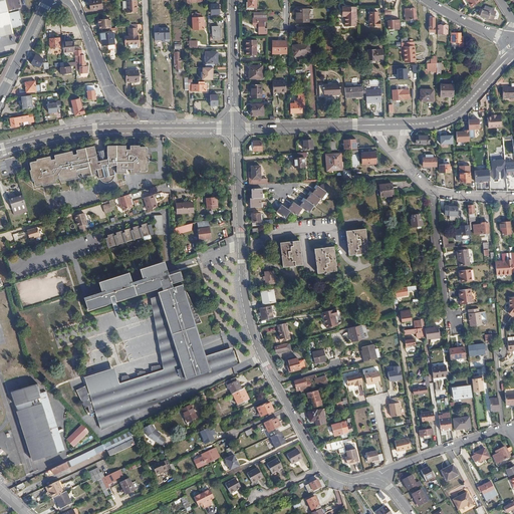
[(0,0),(0,35),(16,31),(15,25),(25,22),(24,20),(21,6),(24,6),(22,0),(0,0)]
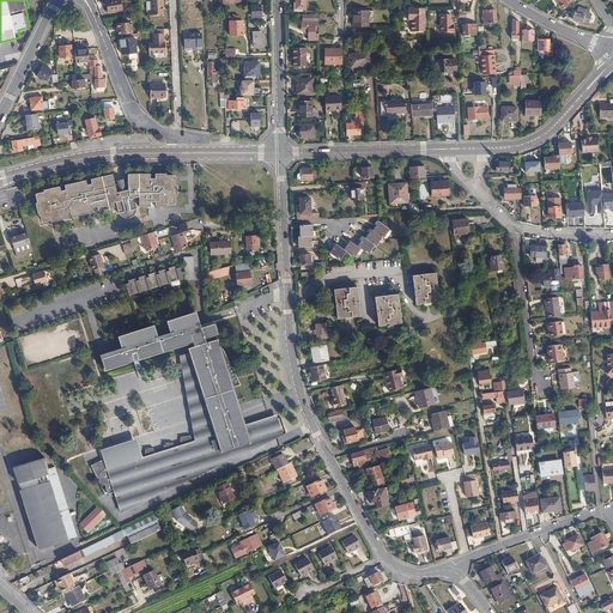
[(122,8),(120,0),(109,0),(107,0),(109,11),(122,8)]
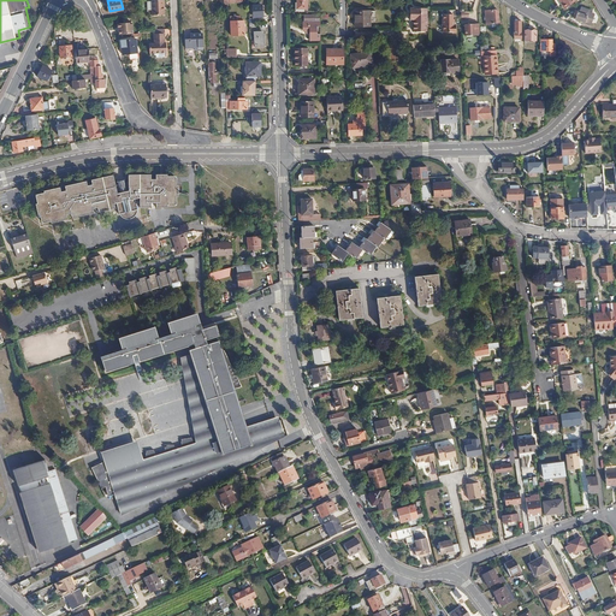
[(152,0),(152,16),(165,15),(165,6),(163,6),(163,0),(152,0)]
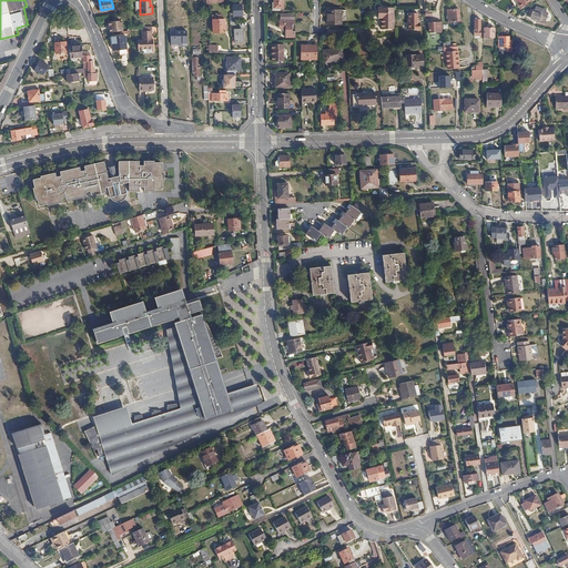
[(242,16),(242,7),(233,7),(233,16),(242,16)]
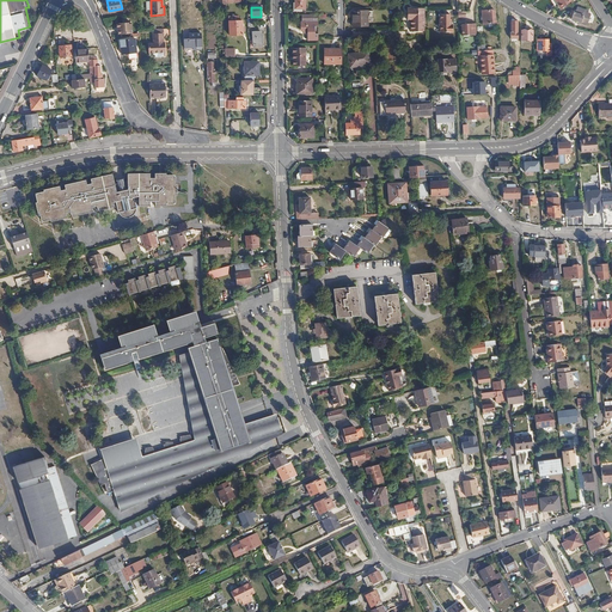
[(588,24),(591,14),(585,12),(585,10),(577,7),(576,11),(573,10),(570,16),(571,17),(571,18),(588,24)]
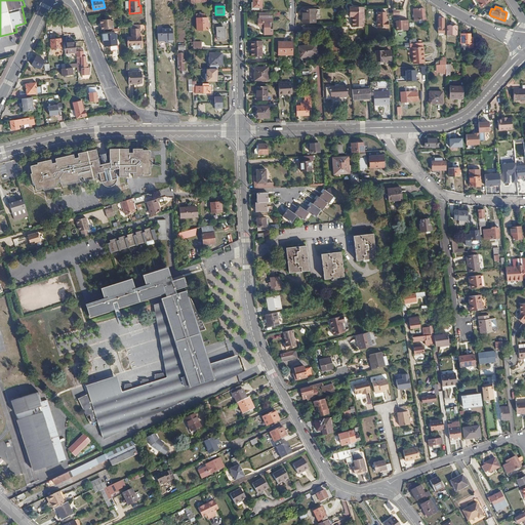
[(352,23),(352,29),(363,29),(364,8),(349,8),(349,9),(352,9),(352,23)]
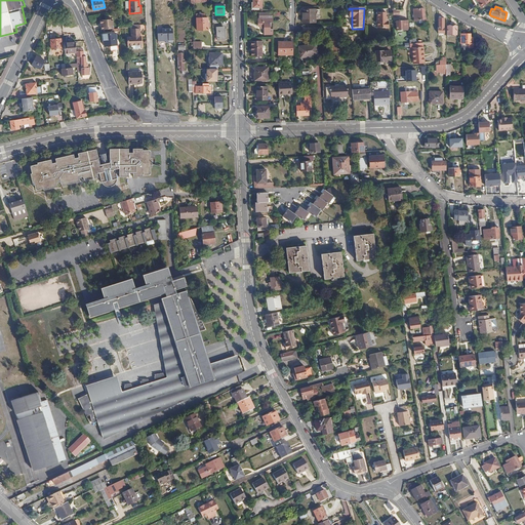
[(425,19),(423,8),(413,9),(414,21),(425,19)]
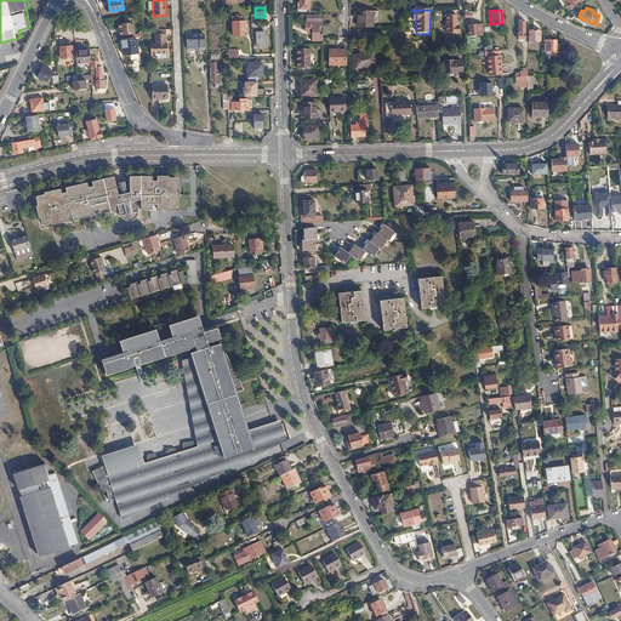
[(372,27),(372,12),(357,12),(358,27),(372,27)]
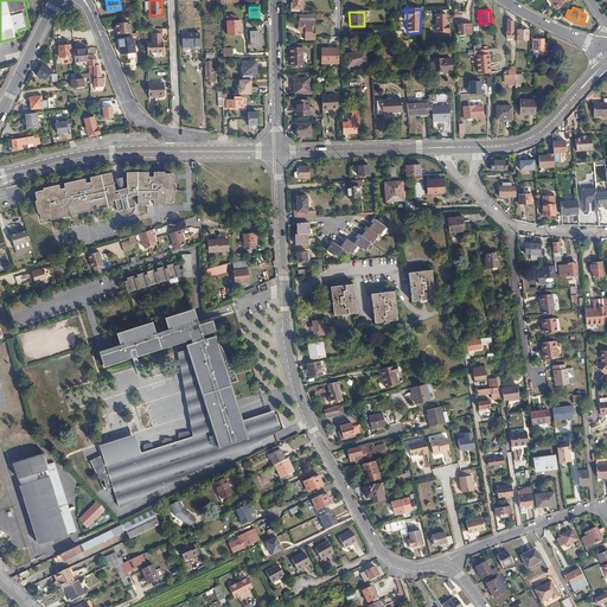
[(435,30),(448,31),(449,25),(449,24),(447,24),(447,18),(446,18),(446,13),(436,13),(435,30)]
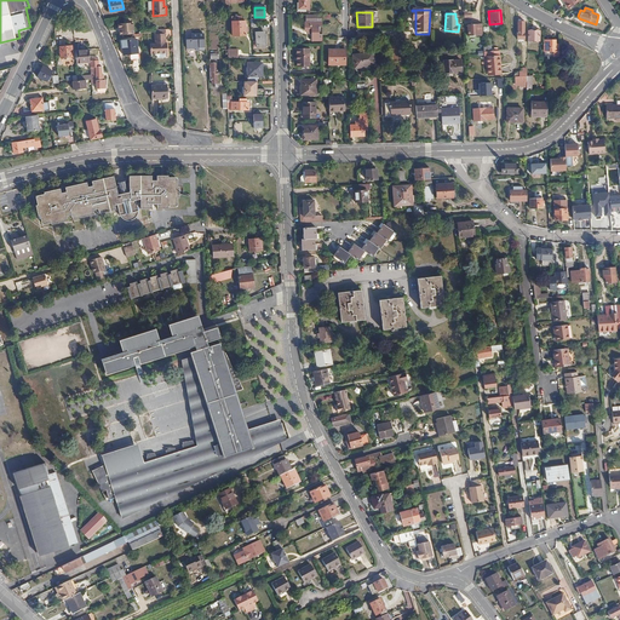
[(322,24),(322,17),(311,17),(311,18),(305,18),(305,27),(311,26),(311,38),(320,38),(320,27),(317,27),(317,24),(322,24)]
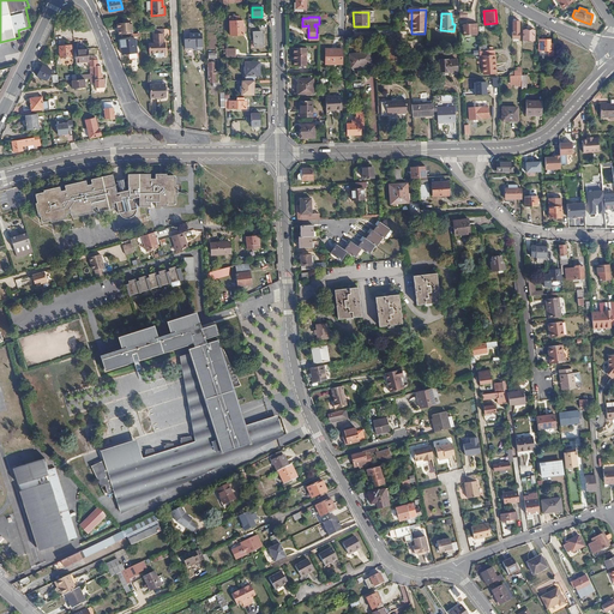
[(244,35),(244,20),(239,20),(239,18),(230,18),(230,36),(244,35)]
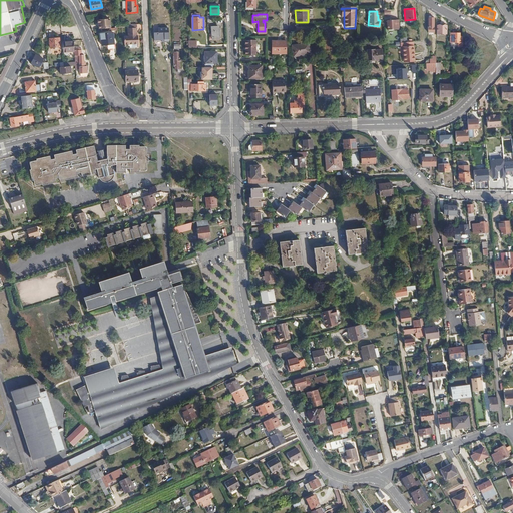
[(108,19),(98,19),(98,26),(99,26),(99,29),(111,28),(111,20),(108,20),(108,19)]
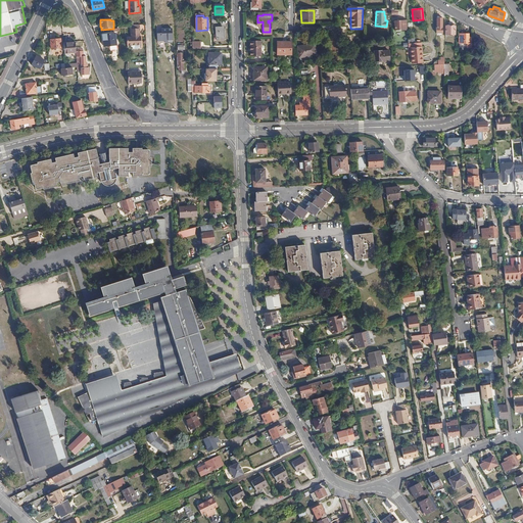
[(407,30),(406,20),(393,21),(394,31),(407,30)]
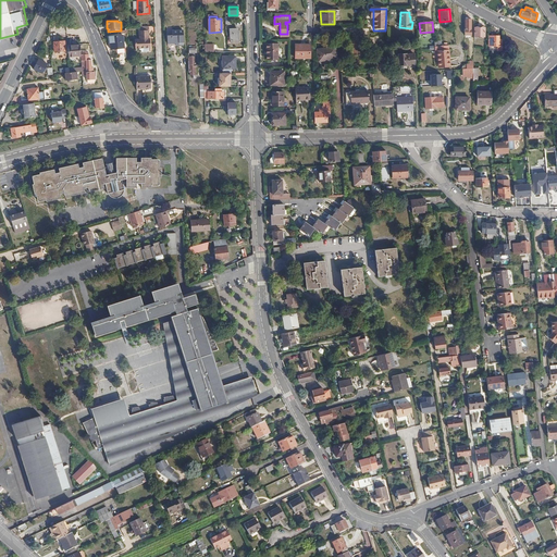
[(136,48),(140,48),(140,50),(140,52),(148,52),(149,50),(149,48),(150,48),(150,39),(148,39),(148,35),(148,26),(138,26),(138,39),(136,39),(136,48)]
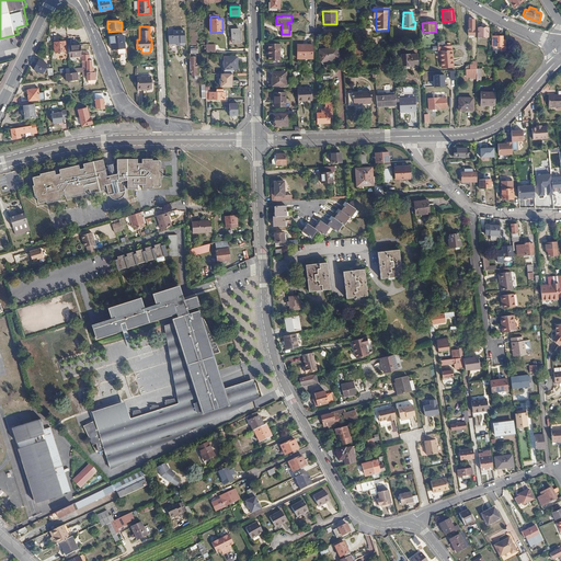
[(478,36),(489,36),(489,27),(478,27),(478,36)]
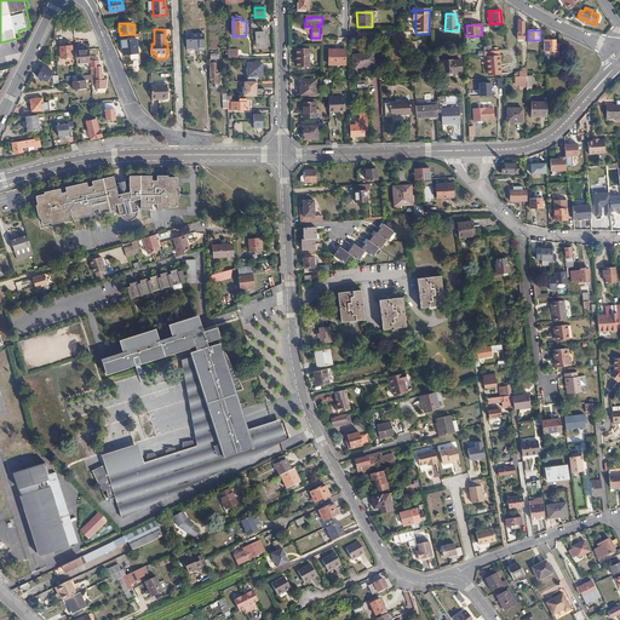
[(264,47),(264,33),(256,33),(256,41),(254,41),(254,47),(264,47)]
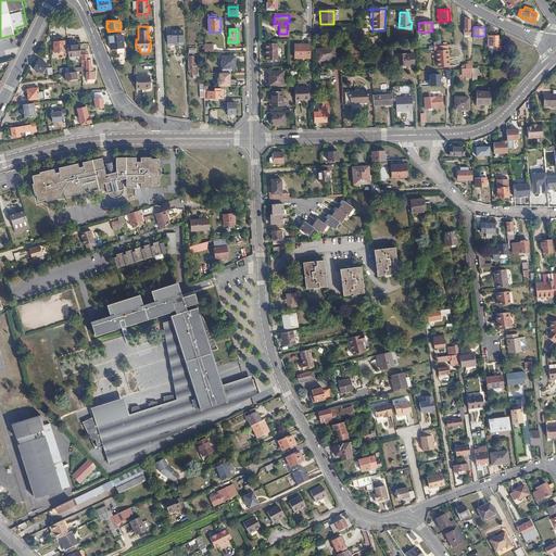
[(182,48),(181,34),(171,34),(171,38),(166,38),(166,46),(174,46),(175,48),(182,48)]
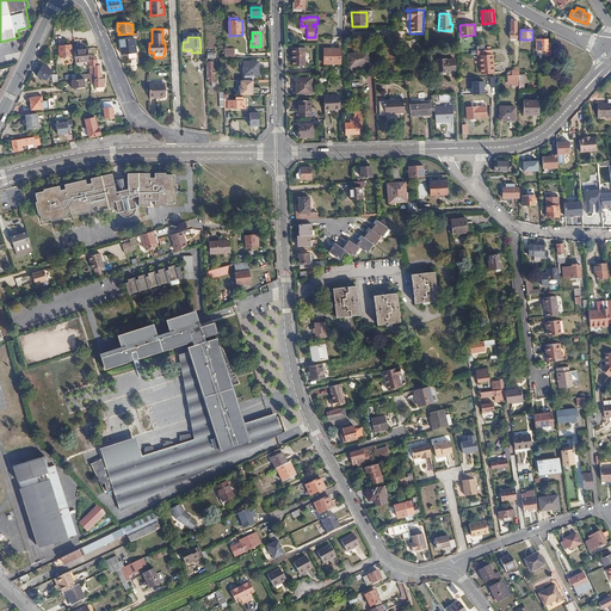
[(136,51),(134,38),(119,41),(122,54),(136,51)]
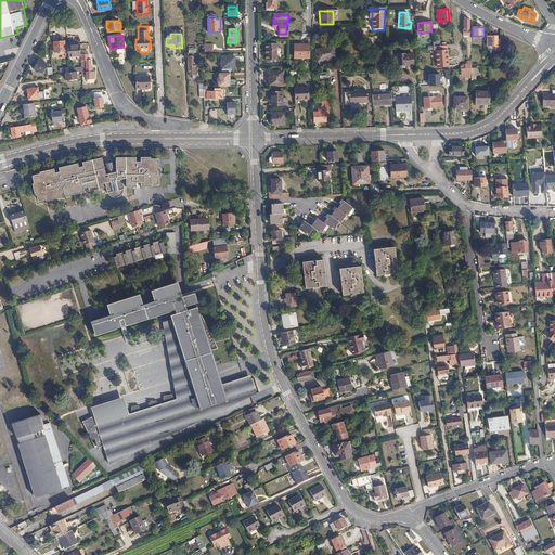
[(501,51),(501,39),(497,39),(497,36),(487,36),(487,46),(494,46),(495,51),(501,51)]
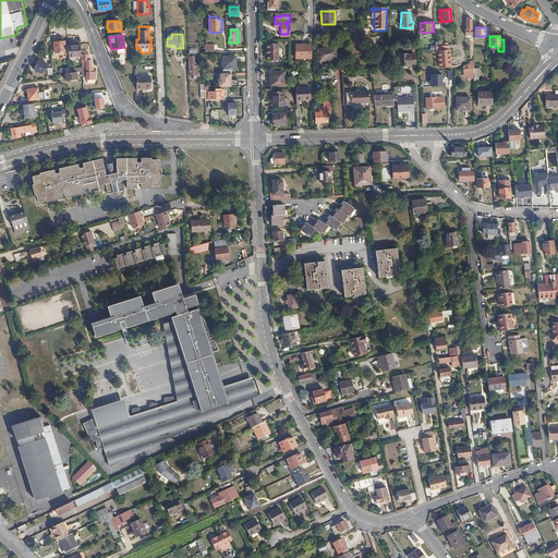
[(65,52),(65,41),(55,41),(55,52),(65,52)]
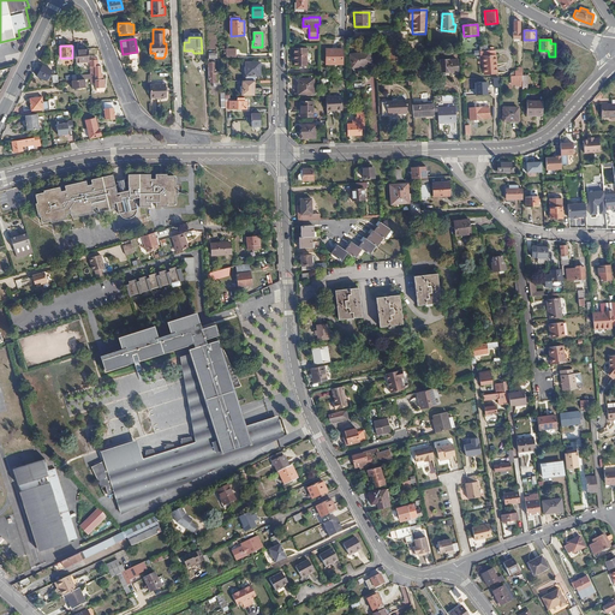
[(76,63),(88,61),(88,49),(75,51),(76,63)]
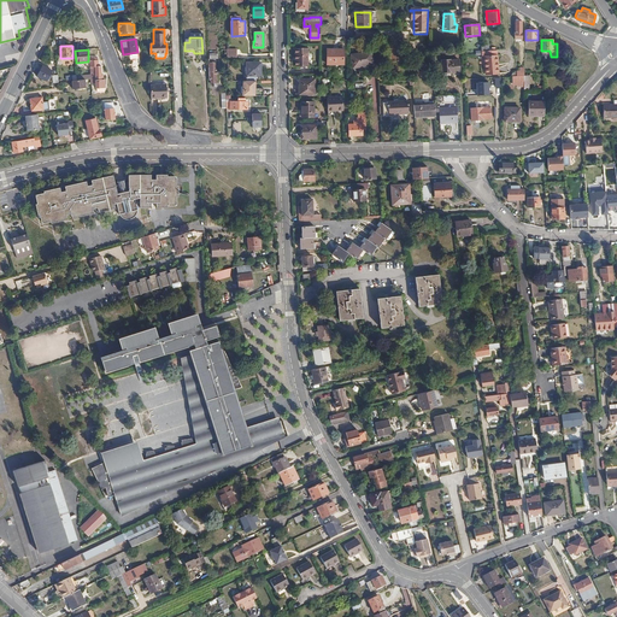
[(342,63),(342,50),(327,50),(327,63),(342,63)]
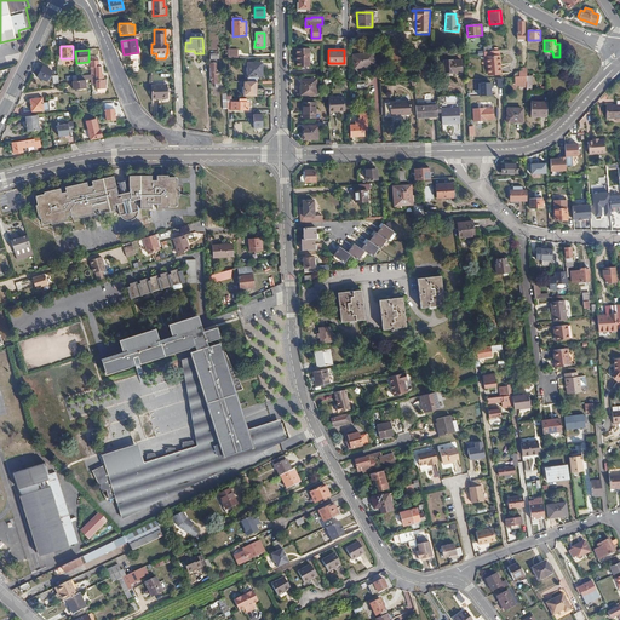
[(309,69),(310,51),(297,51),(297,69),(309,69)]
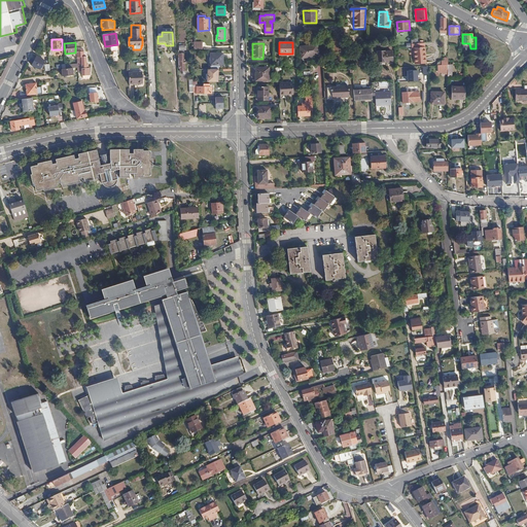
[(424,64),(423,43),(417,43),(411,44),(411,48),(413,47),(414,64),(424,64)]
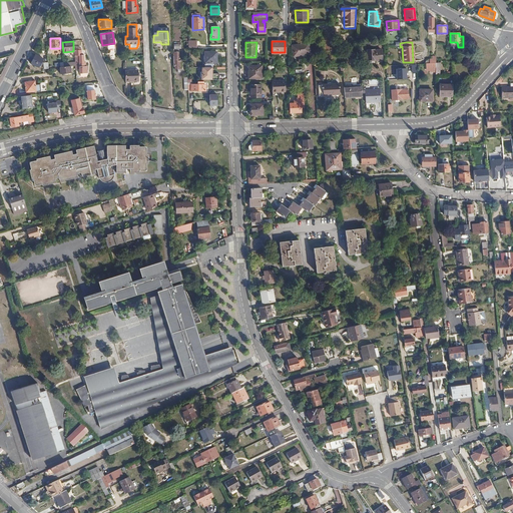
[(310,54),(309,43),(292,46),(293,56),(310,54)]
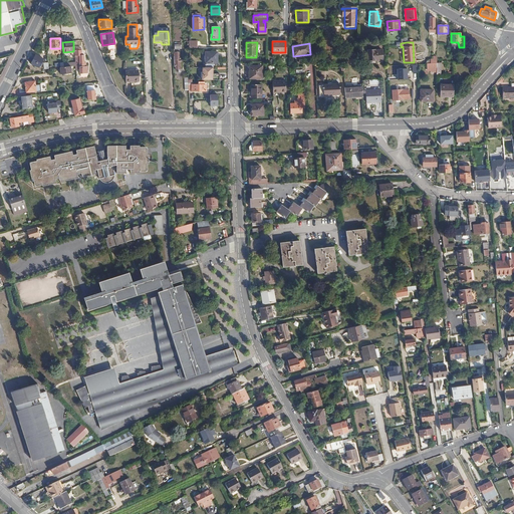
[(83,66),(83,62),(83,55),(81,55),(81,50),(80,50),(80,47),(75,47),(75,50),(75,69),(78,69),(78,73),(86,73),(86,66),(84,66),(83,66)]
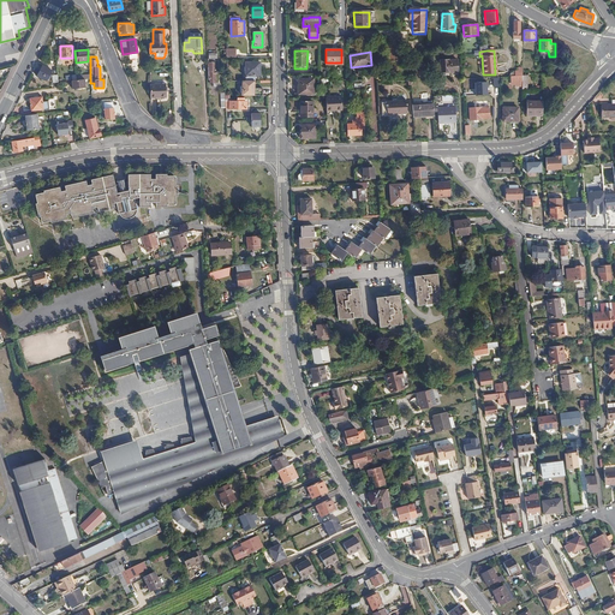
[(458,72),(457,60),(440,60),(441,72),(451,72),(451,73),(458,72)]
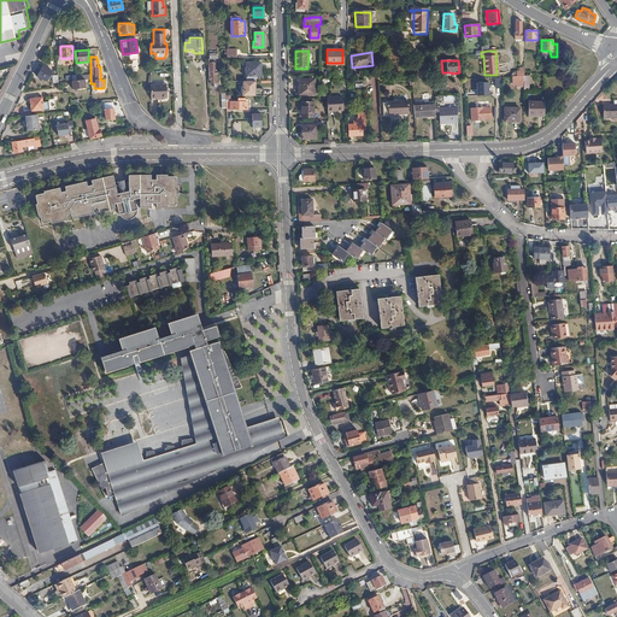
[(260,76),(260,63),(247,63),(247,80),(256,80),(256,76),(260,76)]
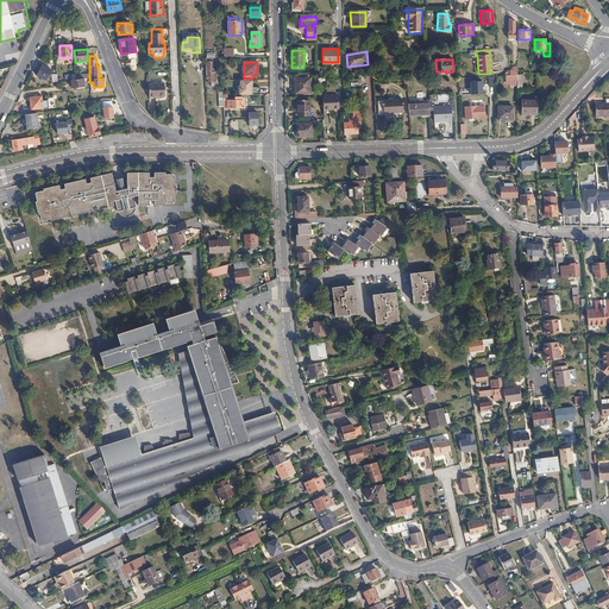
[(48,81),(54,70),(43,66),(37,76),(48,81)]
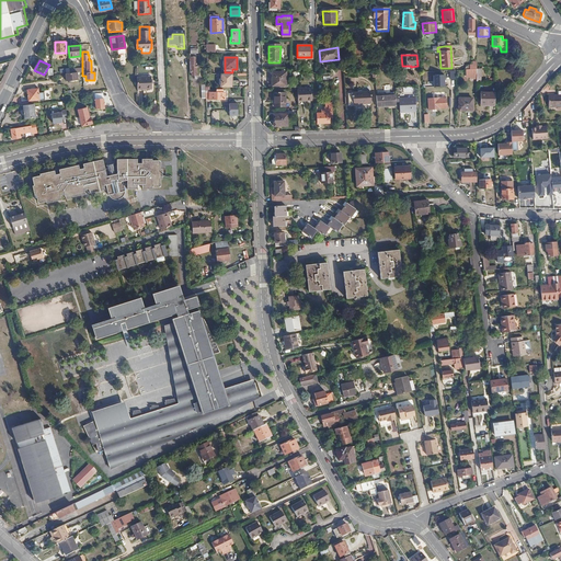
[(286,86),(286,72),(272,72),(272,86),(286,86)]
